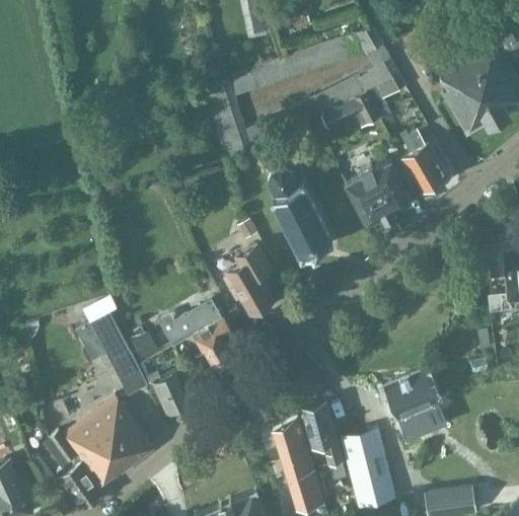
[(518,102),(518,81),(505,55),(518,47),(518,41),(517,43),(516,40),(518,38),(512,22),(506,26),(501,17),(492,23),(499,38),(438,72),(447,89),(443,91),(466,133),(485,122),(487,125),(490,126),(507,116),(508,113),(506,109),(518,102)]
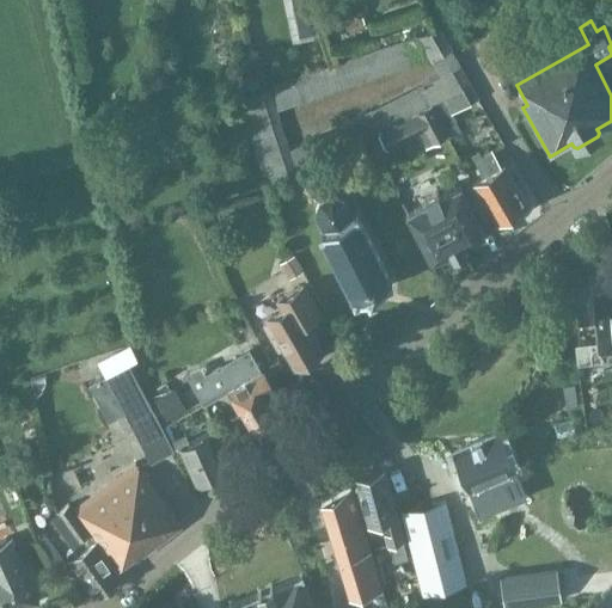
[(433,106),(470,87),(439,31),(408,42),(268,91),(237,103),(265,191),(368,142),(379,137),(432,109),(433,106)]
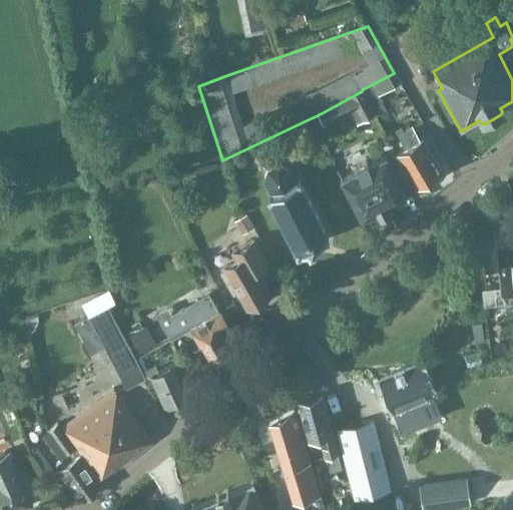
[(401,85),(394,73),(363,89),(374,110),(383,105),(379,97),(401,85)]
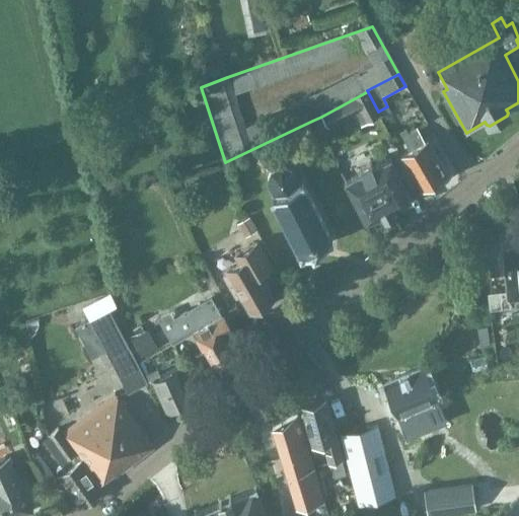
[(379,118),(366,92),(321,117),(328,130),(356,116),(362,127),(379,118)]
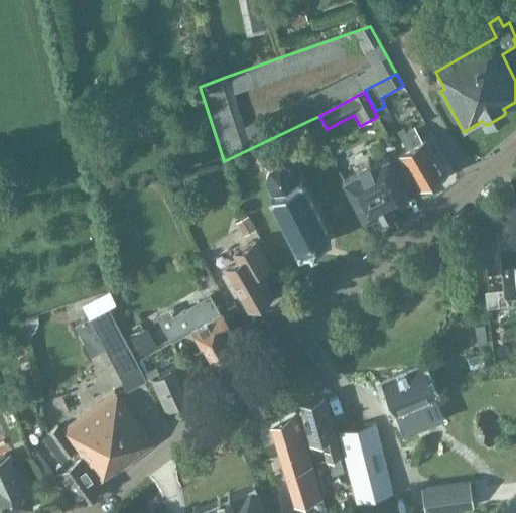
[(327,129),(319,116),(310,120),(317,133),(327,129)]
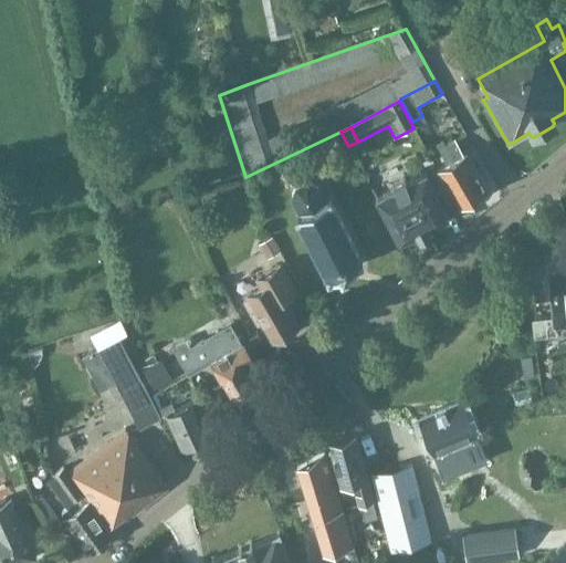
[(437,148),(447,166),(437,171),(458,207),(463,204),(468,207),(482,198),(481,194),(488,190),(467,154),(463,156),(454,143),(446,148),(443,144),(437,148)]
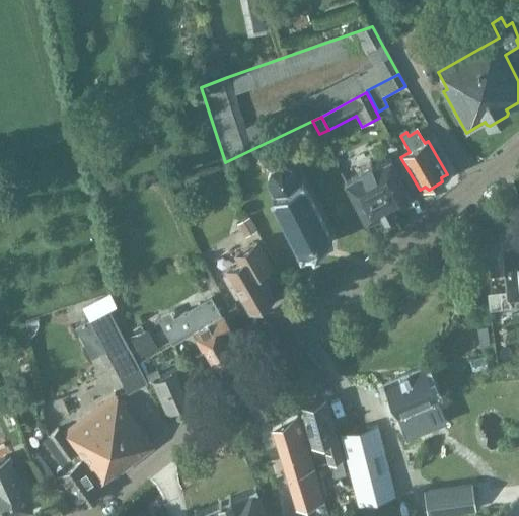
[(395,212),(393,209),(411,200),(390,160),(373,169),(371,164),(360,170),(362,174),(346,183),(366,223),(383,215),(384,217),(395,212)]
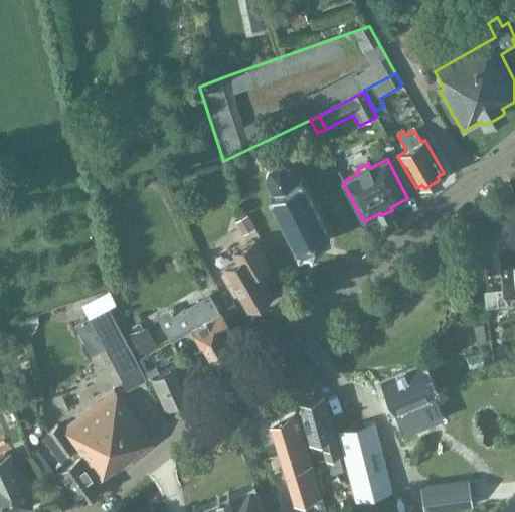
[(269,196),(298,254),(330,238),(300,180),(296,182),(289,169),(279,166),(269,170),(266,181),(273,194),(269,196)]
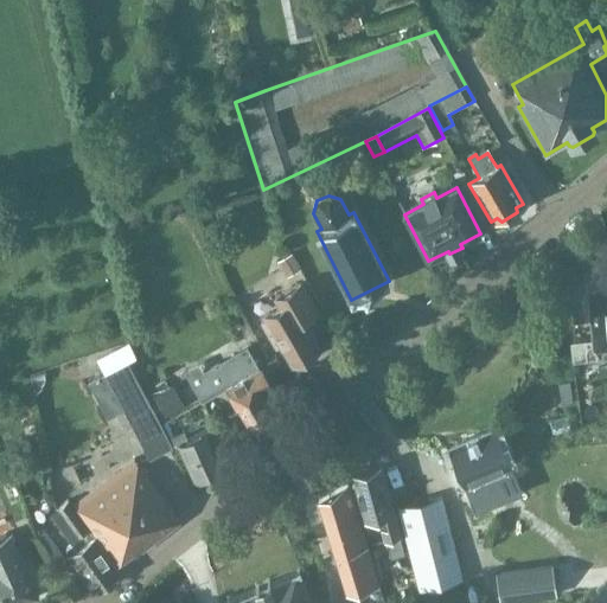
[(262,262),(270,277),(283,269),(274,255),(262,262)]
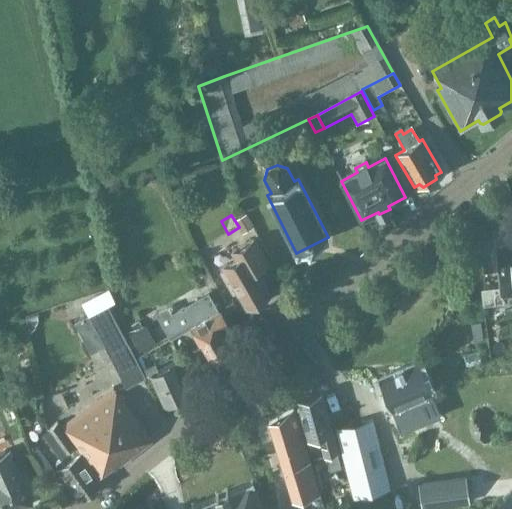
[(246,310),(270,296),(256,272),(266,266),(252,242),(231,254),(235,261),(221,269),(223,273),(220,275),(232,295),(236,293),(246,310)]
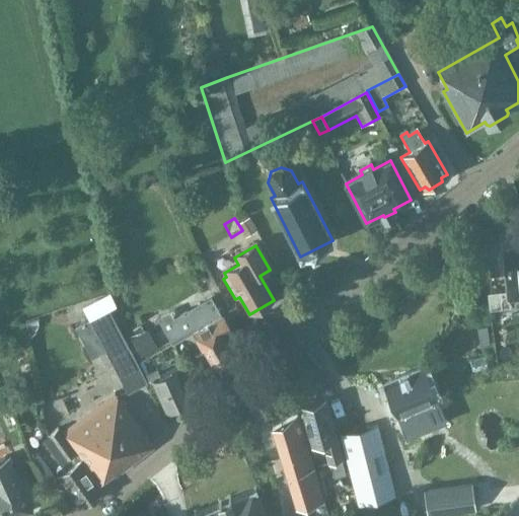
[(518,299),(518,247),(503,249),(507,294),(489,295),(490,310),(508,308),(508,301),(518,299)]
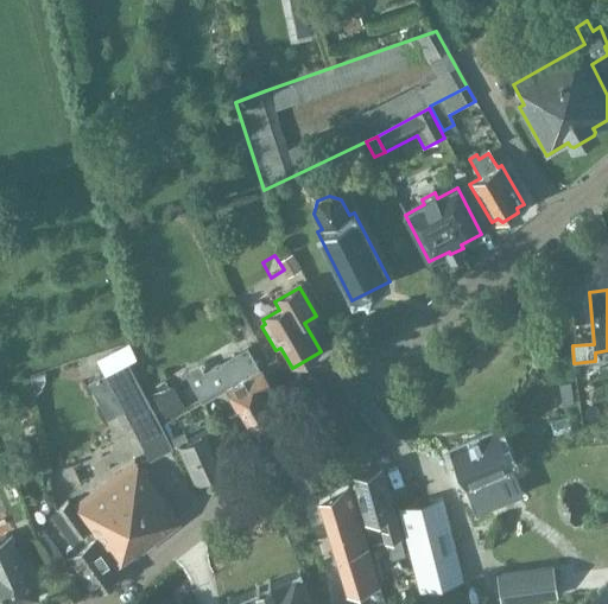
[(127,345),(97,362),(150,462),(171,450),(127,366),(135,361),(127,345)]
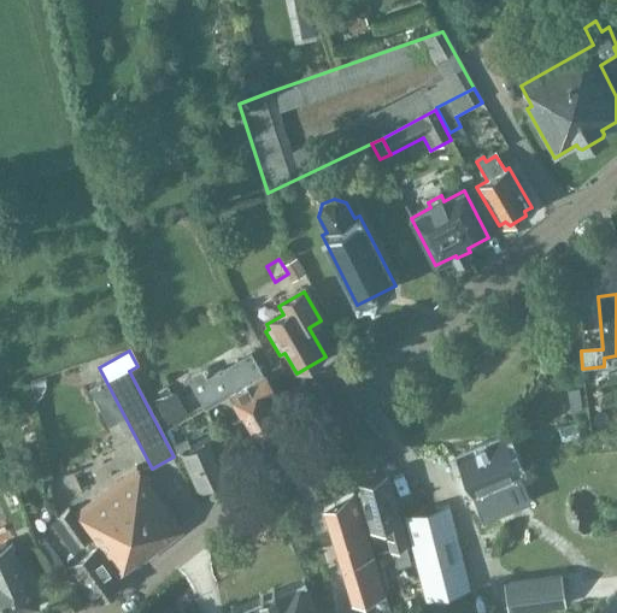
[(270,417),(278,412),(270,396),(274,394),(264,377),(257,381),(248,365),(225,378),(222,372),(206,381),(218,402),(230,395),(240,411),(241,411),(254,431),(258,434),(272,426),(272,425),(274,422),(270,417)]
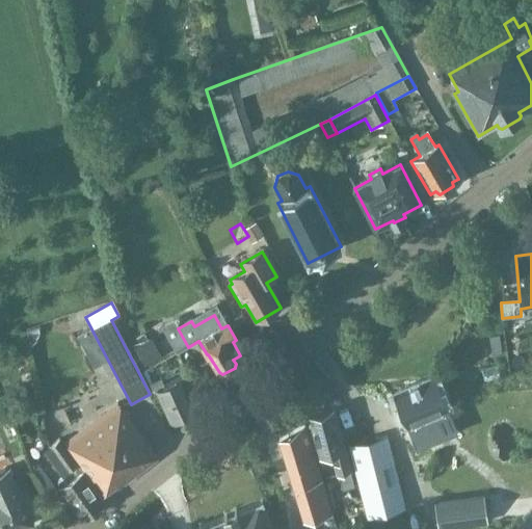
[(478,356),(489,355),(487,334),(476,335),(478,356)]
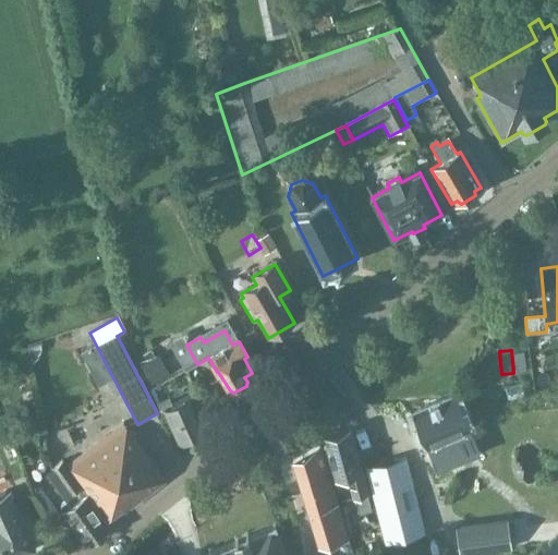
[(162,401),(159,393),(153,396),(156,406),(158,406),(160,411),(164,410),(178,442),(207,429),(193,397),(171,406),(169,399),(162,401)]
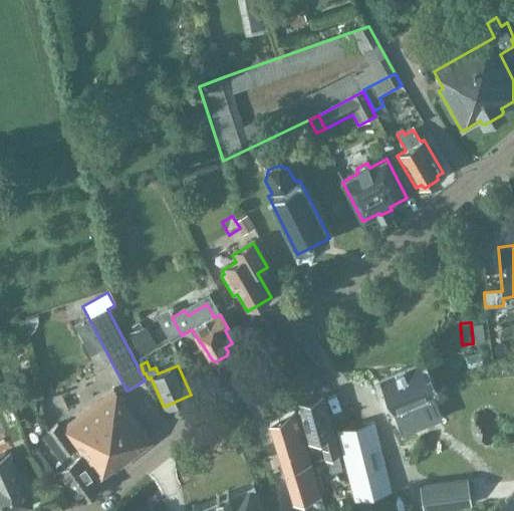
[(431,395),(419,366),(380,381),(392,411),(396,409),(400,420),(391,424),(402,448),(417,442),(419,441),(409,417),(404,406),(431,395)]
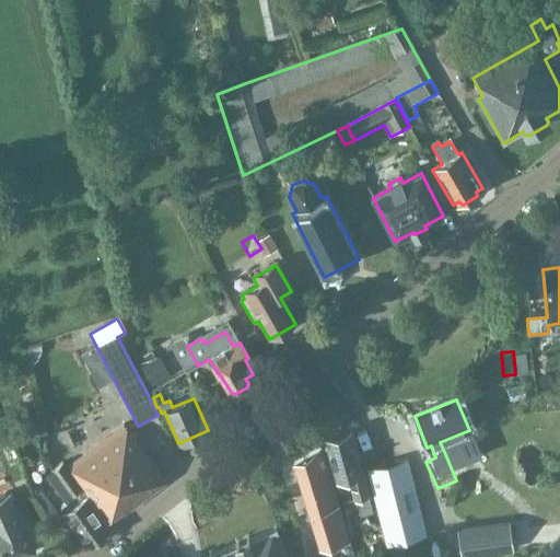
[(165,485),(124,428),(68,468),(107,522),(123,511),(125,514),(165,485)]
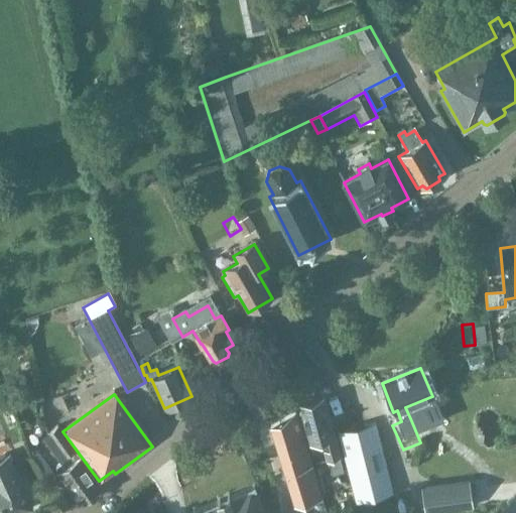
[(340,459),(332,430),(324,400),(298,407),(309,445),(321,442),(327,462),(340,459)]
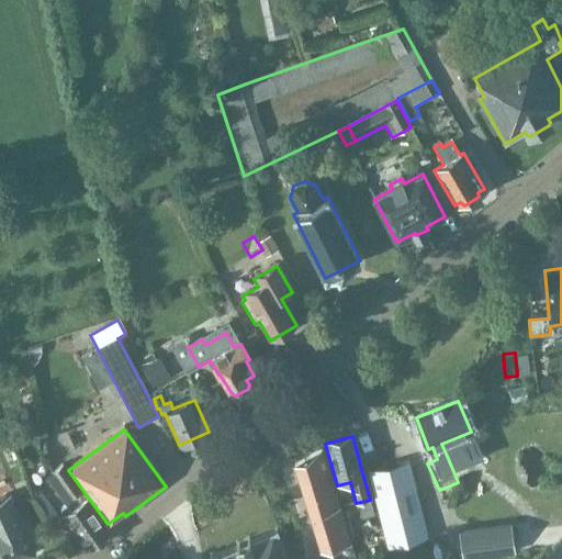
[(321,554),(338,548),(350,545),(322,451),(294,467),(321,554)]
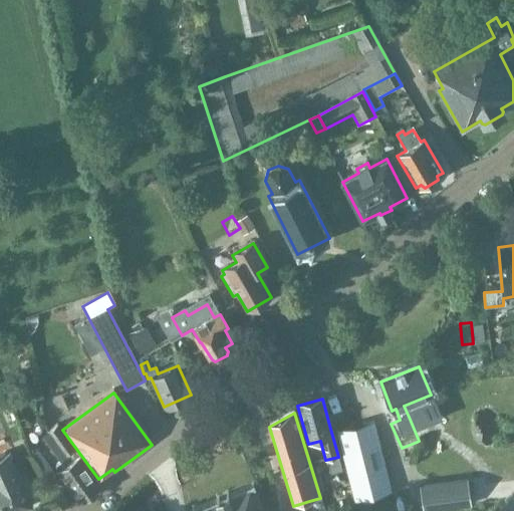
[(394,494),(374,422),(334,431),(353,504),(394,494)]
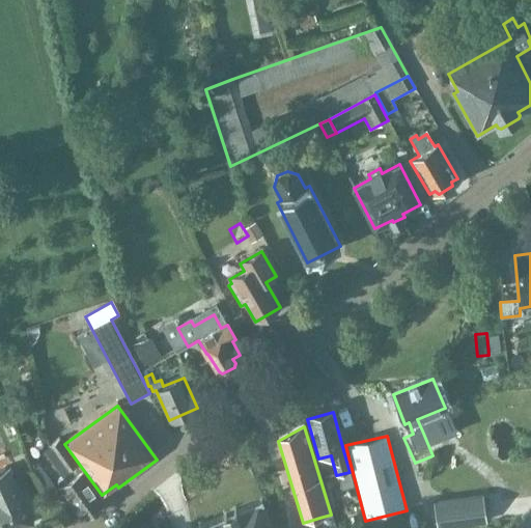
[(57,485),(82,520),(104,501),(83,472),(82,472),(59,440),(48,448),(67,475),(57,481),(57,485)]
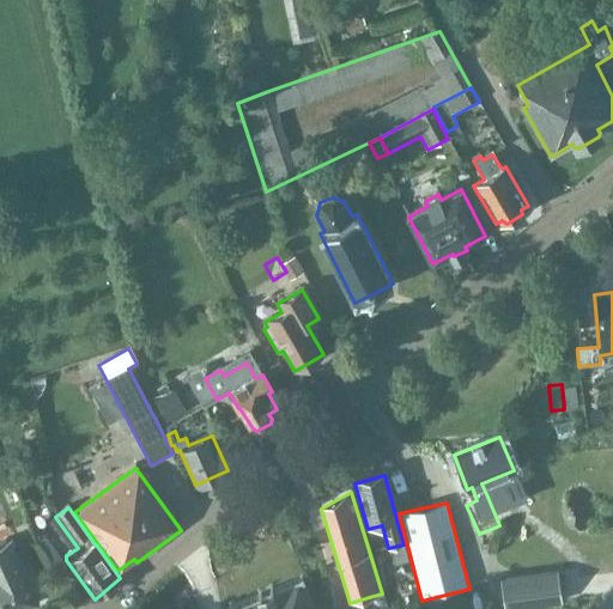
[(50,511),(38,517),(52,543),(64,537),(50,511)]
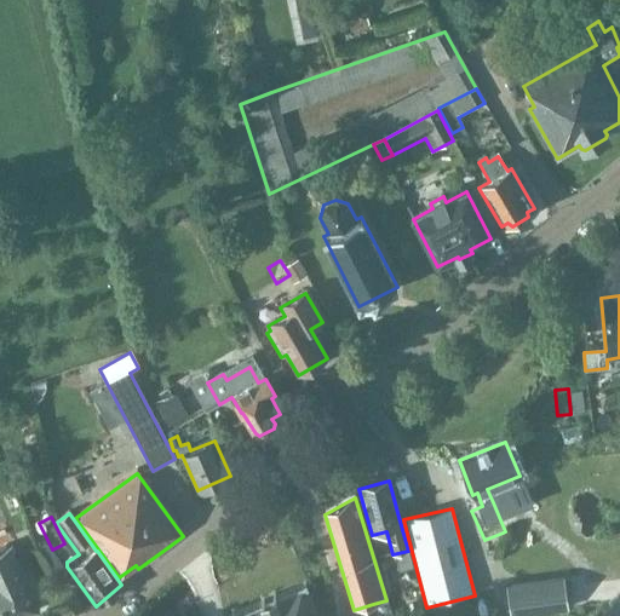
[(45,558),(55,550),(38,531),(28,540),(45,558)]
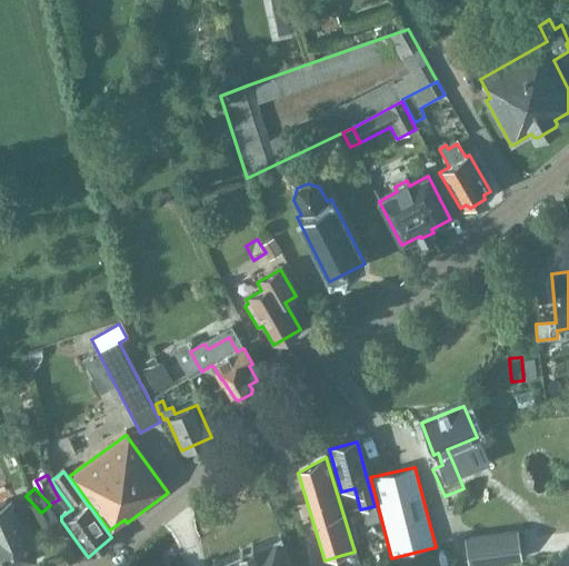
[(9,520),(8,516),(0,518),(0,565),(22,565),(36,559),(18,522),(7,527),(5,523),(9,520)]
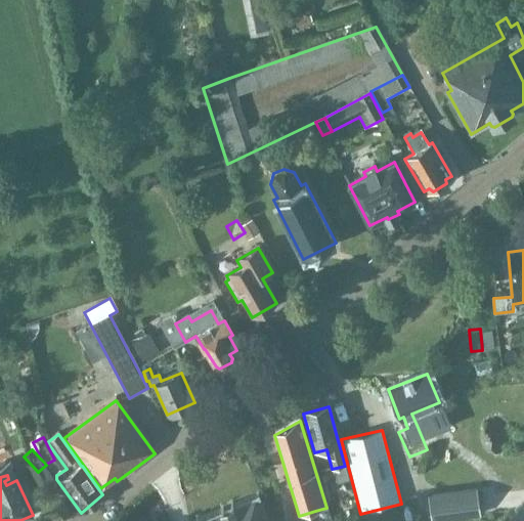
[(442,491),(463,488),(461,475),(440,477),(442,491)]
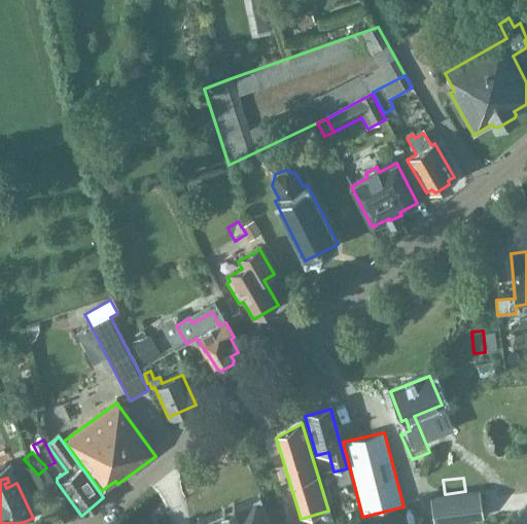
[(480,495),(429,502),(432,523),(458,523),(484,520),(480,495)]
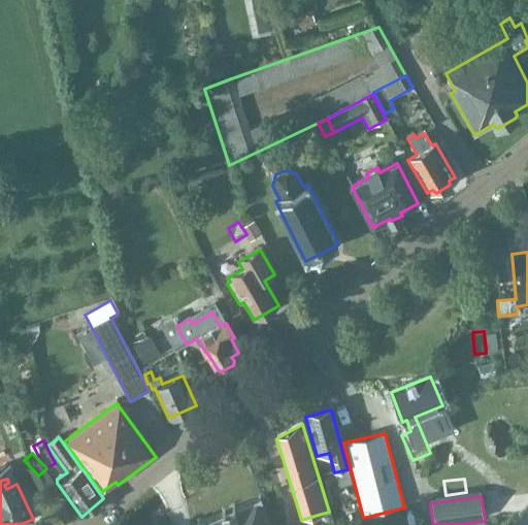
[(270,524),(260,500),(205,524),(270,524)]
